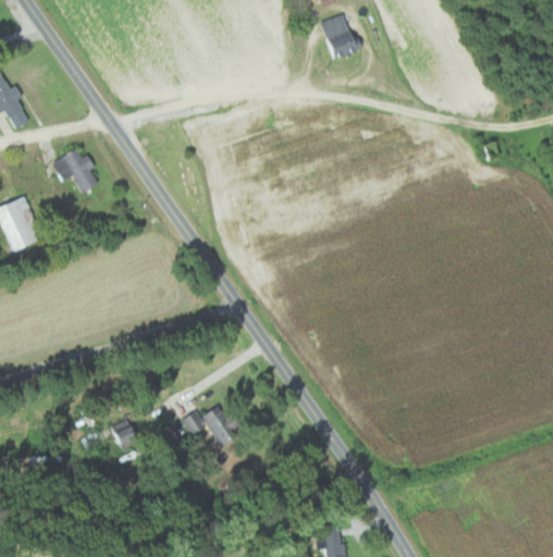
[(358,49),(344,12),(320,21),(334,58),(358,49)]
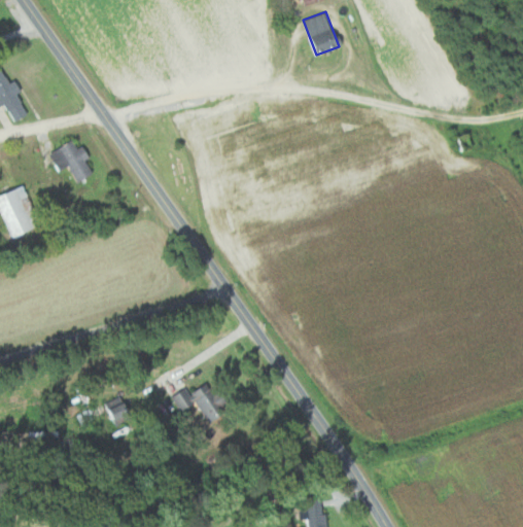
[(13,121),(28,113),(15,94),(20,92),(12,79),(8,82),(0,70),(0,105),(3,104),(13,121)]
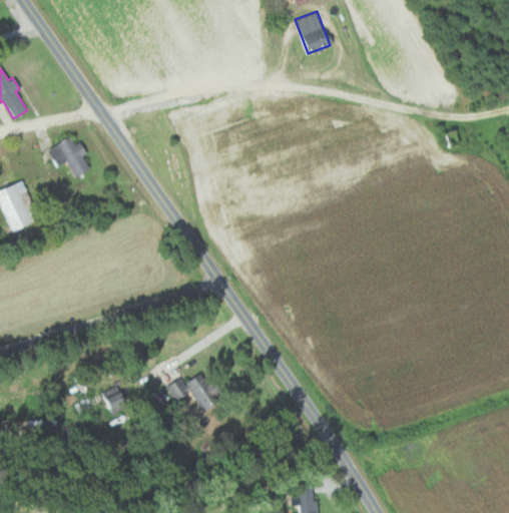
[(89,168),(82,155),(87,152),(79,140),(75,143),(70,135),(47,148),(57,165),(65,161),(75,177),(89,168)]
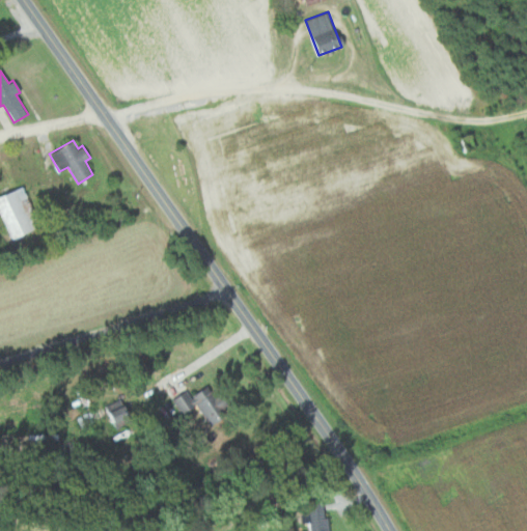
[(0,211),(14,240),(42,226),(22,187),(0,196),(0,211)]
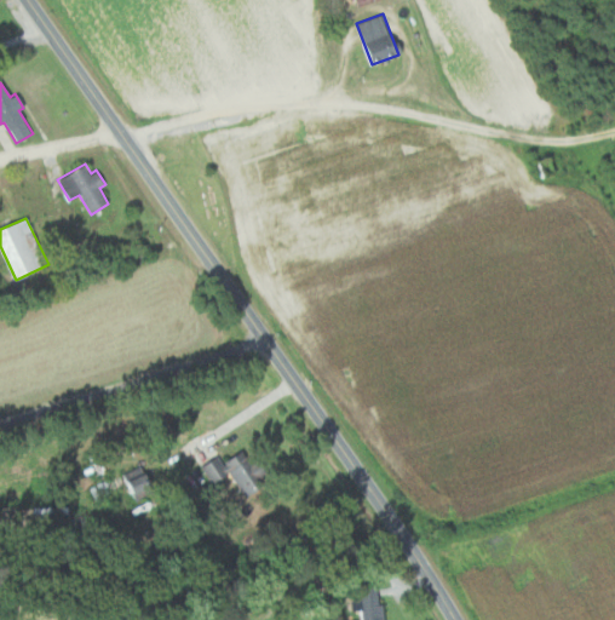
[(217,455),(200,465),(211,486),(229,475),(243,499),(266,484),(245,448),(222,463),(217,455)]
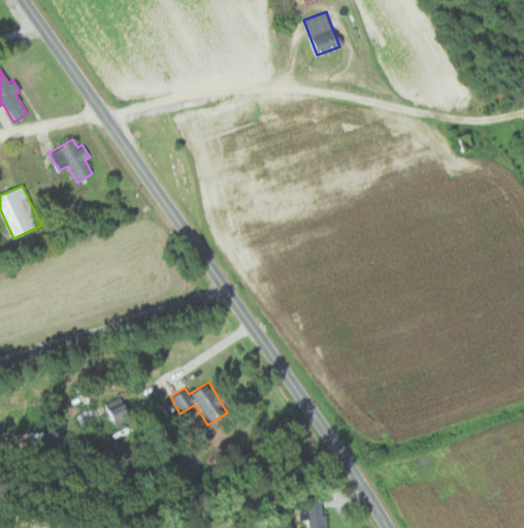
[(102,403),(112,427),(131,419),(121,395),(102,403)]
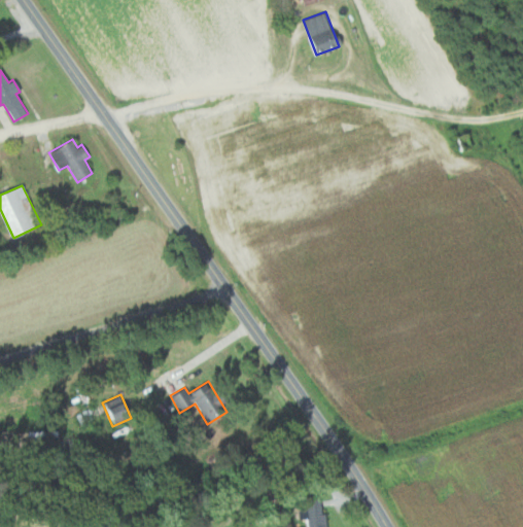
[(323,526),(323,506),(306,507),(306,526),(323,526)]
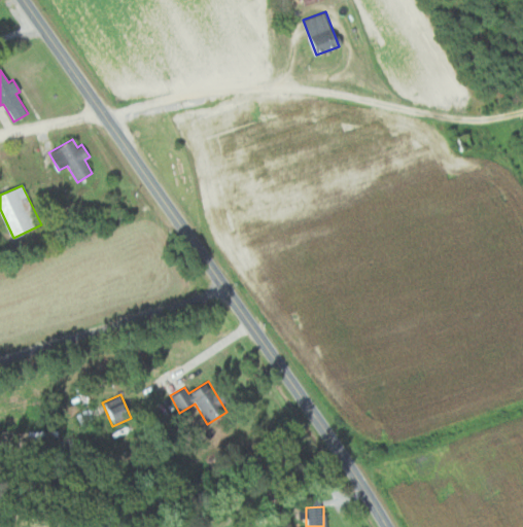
All buildings are outlined.
